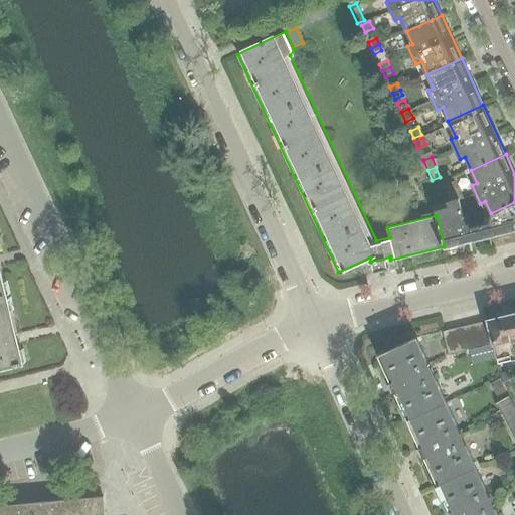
[(430,185),(422,172),(414,176),(421,189),(430,185)]
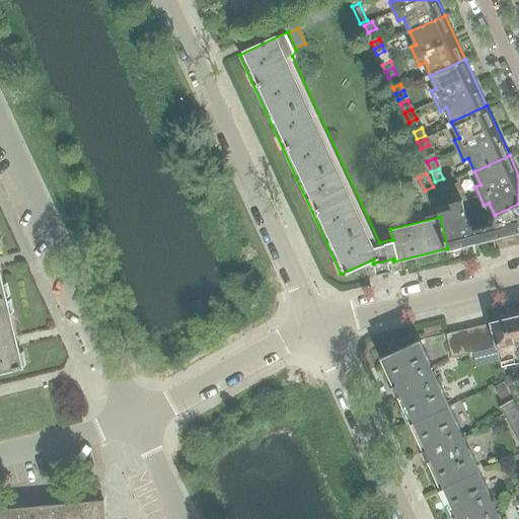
[(463,203),(467,202),(458,184),(454,187),(463,203)]
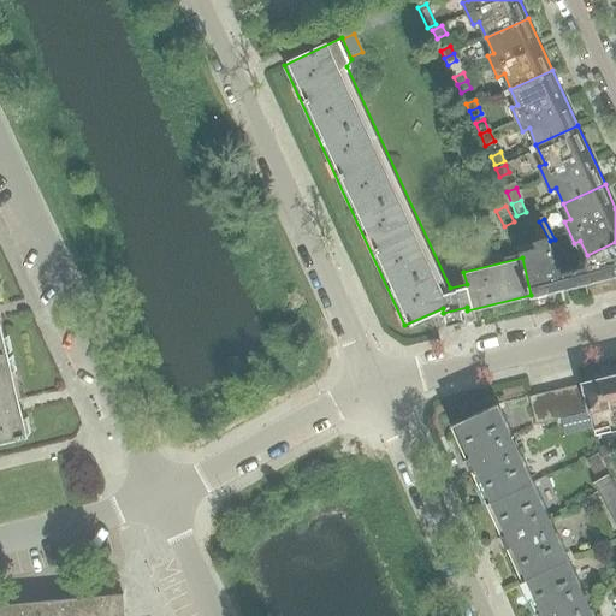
[(586,280),(585,267),(560,273),(558,268),(556,268),(548,238),(538,240),(540,249),(521,253),(522,258),(531,295),(531,296),(586,283),(586,280)]
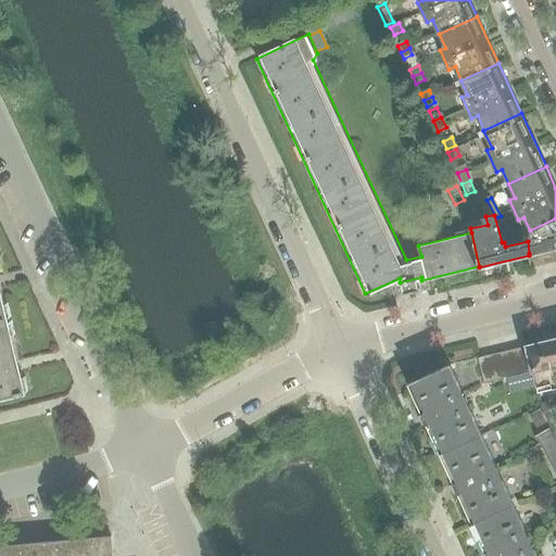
[(501,216),(496,217),(502,227),(505,225),(501,216)]
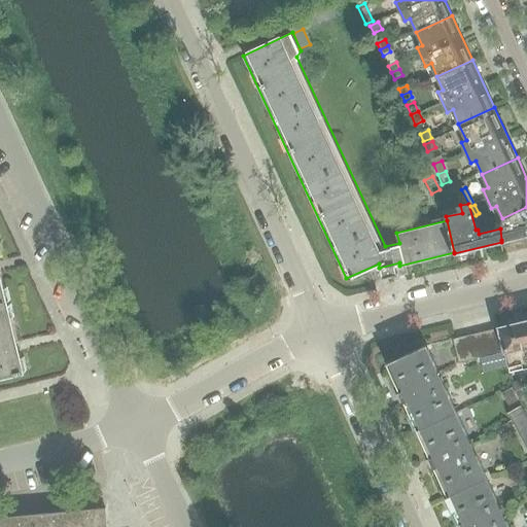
[(526,207),(502,218),(500,229),(501,240),(526,234),(526,207)]
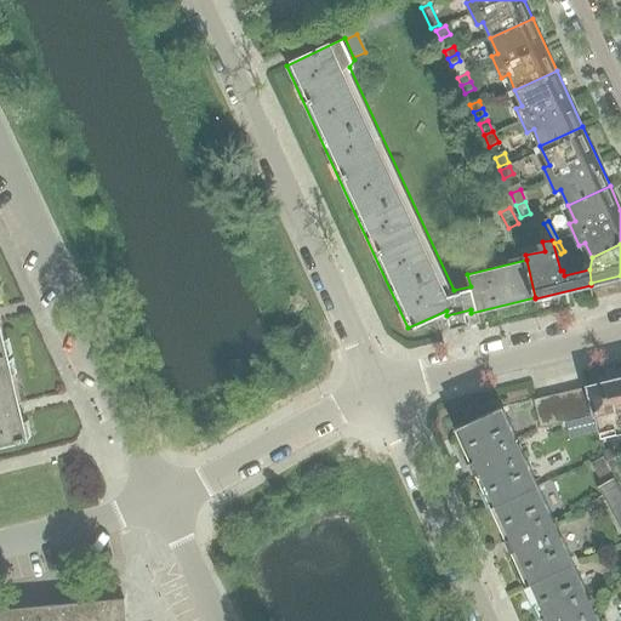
[(0,358),(10,355),(0,313),(0,358)]
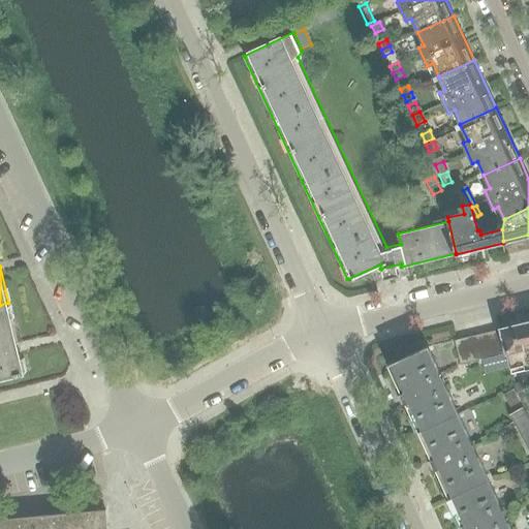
[(0,305),(0,380),(25,374),(8,303),(0,305)]
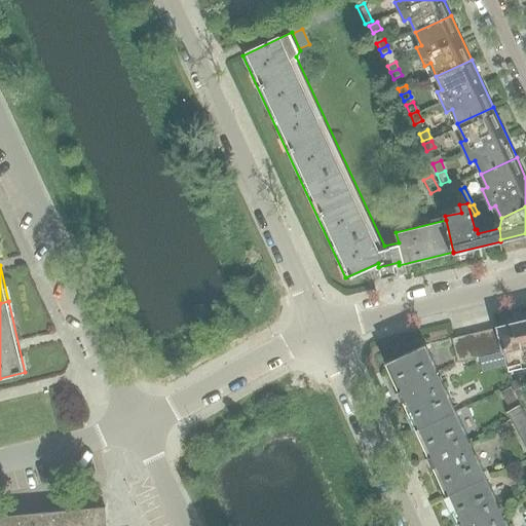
[(525,320),(498,327),(504,350),(508,366),(521,363),(523,367),(525,366),(525,320)]
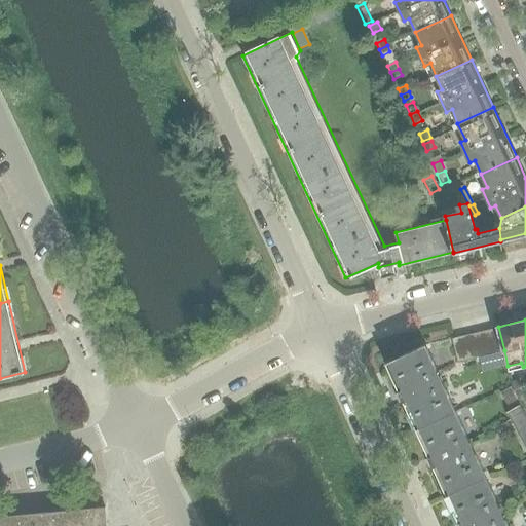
[(492,353),(504,350),(498,327),(487,330),(492,353)]
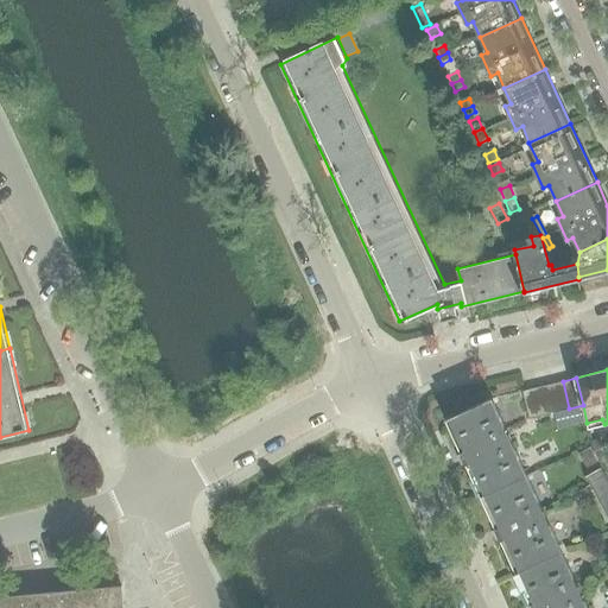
[(563,381),(549,385),(556,412),(569,409),(563,381)]
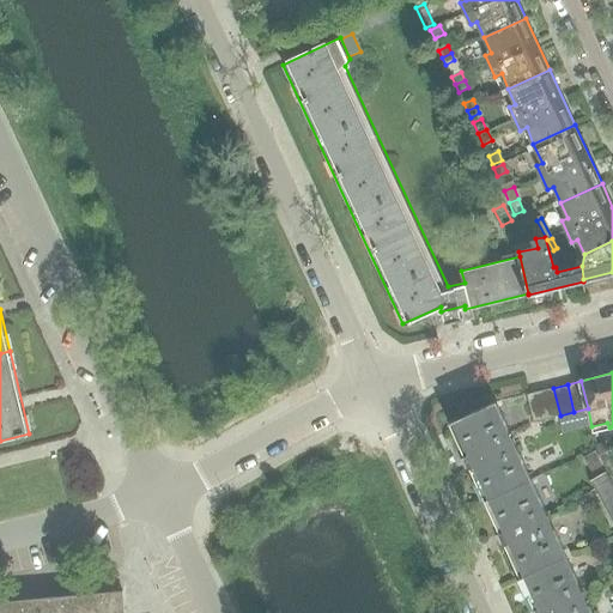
[(553,388),(540,390),(547,419),(560,416),(553,388)]
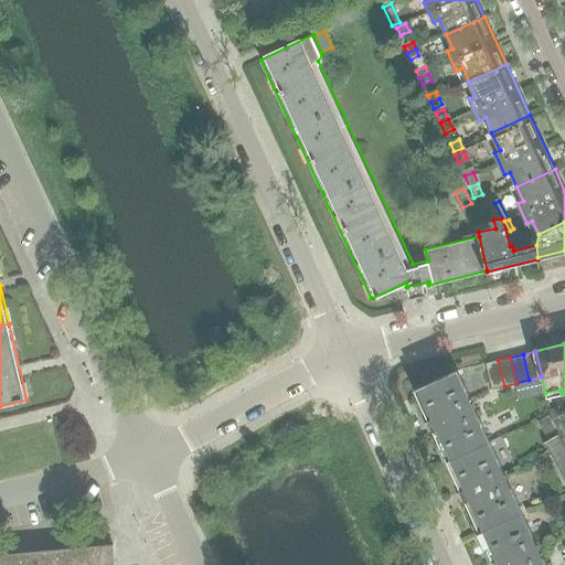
[(491,390),(504,386),(498,360),(484,363),(491,390)]
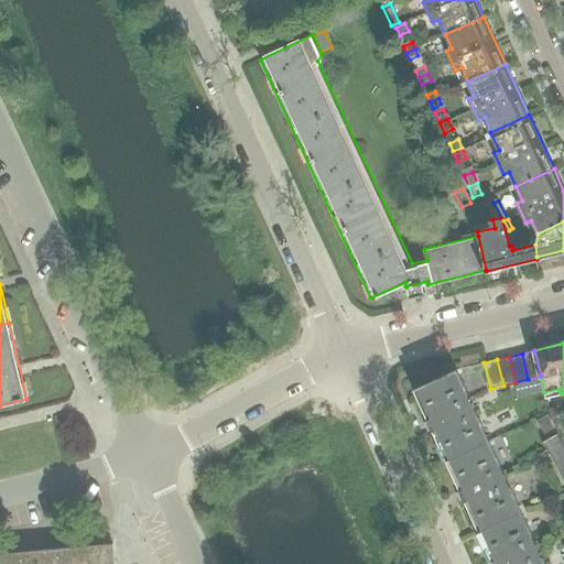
[(443,456),(487,436),(457,369),(413,389),(443,456)]
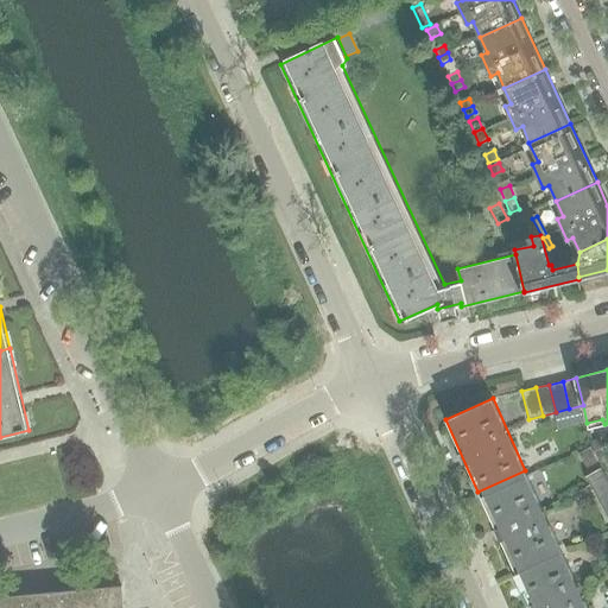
[(607,460),(602,449),(600,439),(590,443),(594,455),(602,469),(587,477),(607,518),(607,460)]
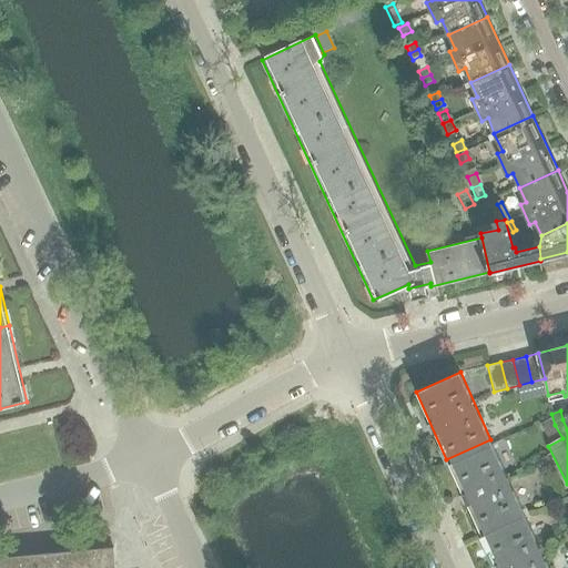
[(551,419),(541,425),(546,433),(555,427),(551,419)]
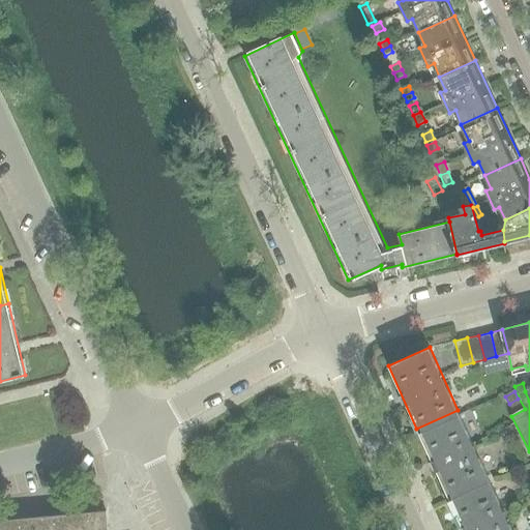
[(448,497),(490,478),(458,410),(416,429),(448,497)]
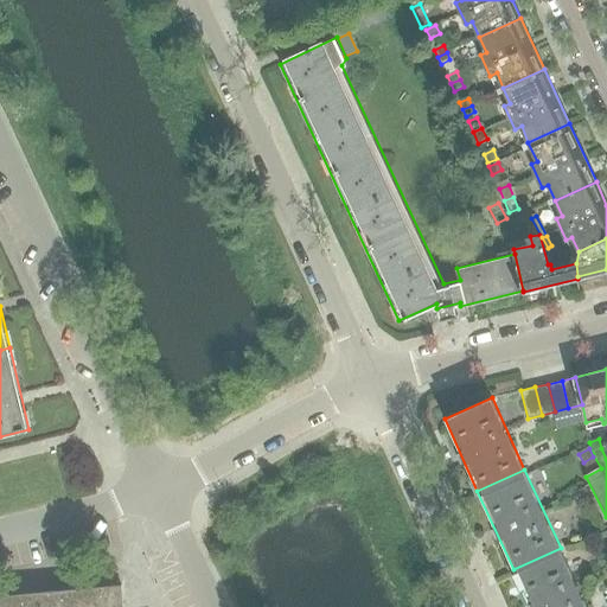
[(589,499),(583,486),(574,492),(580,504),(589,499)]
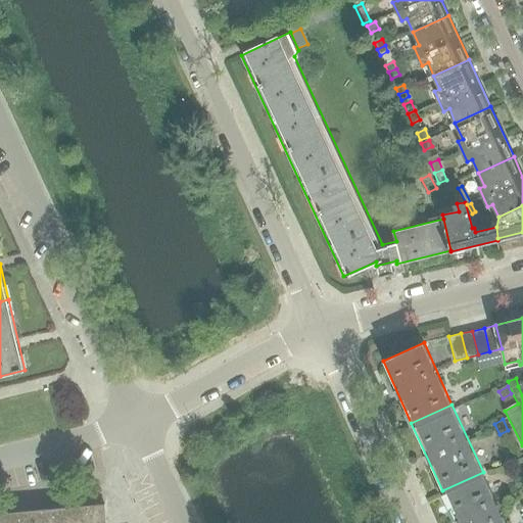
[(506,522),(483,472),(442,490),(457,522),(506,522)]
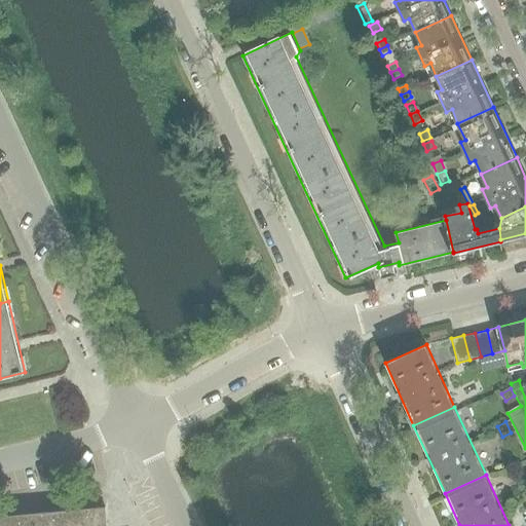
[(49,525),(106,525),(105,508),(48,513),(49,525)]
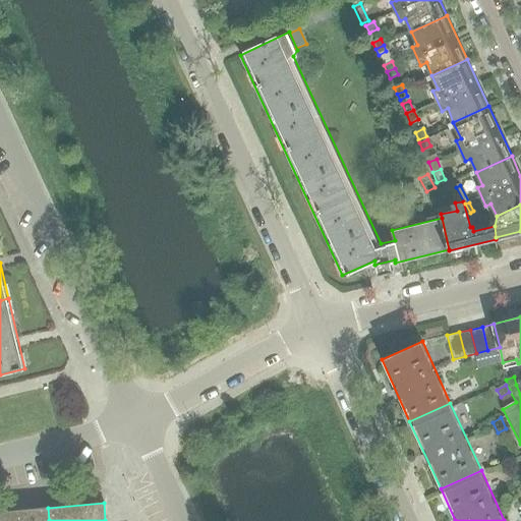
[(0,512),(0,520),(49,520),(48,508),(0,512)]
